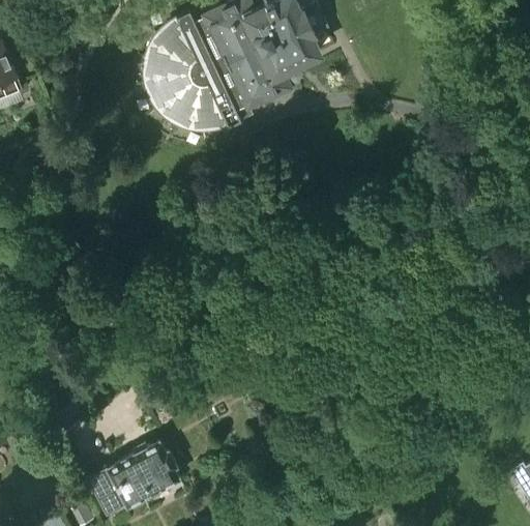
[(311,35),(327,27),(316,3),(300,11),(294,0),(276,0),(253,11),(246,0),(239,0),(198,20),(192,8),(177,15),(173,17),(170,19),(168,21),(165,23),(163,25),(160,27),(156,31),(154,34),(152,36),(150,39),(149,42),(148,46),(146,48),(145,51),(145,54),(144,57),(143,60),(143,63),(143,66),(143,70),(143,74),(143,77),(143,80),(144,83),(145,86),(145,89),(146,92),(148,95),(149,97),(150,100),(152,104),(154,106),(156,109),(158,111),(163,115),(165,118),(168,119),(173,123),(178,126),(181,127),(184,128),(187,129),(190,130),(197,132),(200,132),(206,132),(209,132),(212,132),(219,129),(225,128),(228,126),(243,120),(238,110),(288,86),(281,70),(319,52),(311,35)]
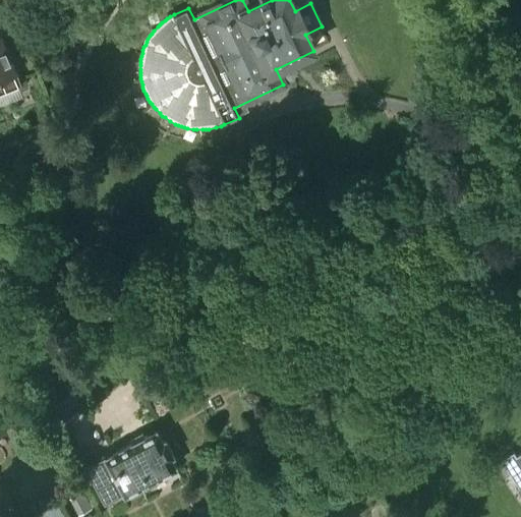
[(0,96),(20,88),(2,41),(0,41),(0,96)]
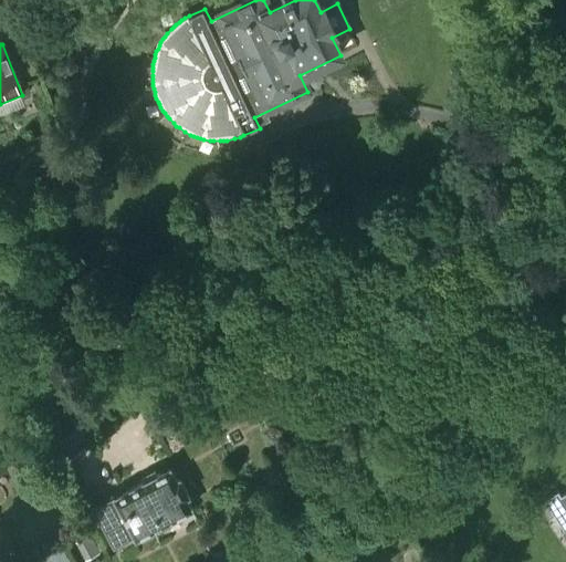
[(169,471),(93,511),(113,550),(134,539),(136,542),(191,512),(186,500),(189,499),(179,480),(176,482),(169,471)]
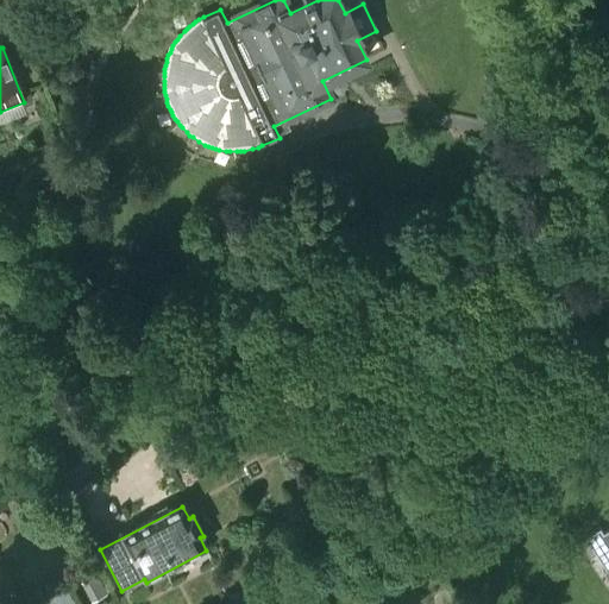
[(608,532),(603,536),(600,532),(584,541),(606,573),(608,570),(608,532)]
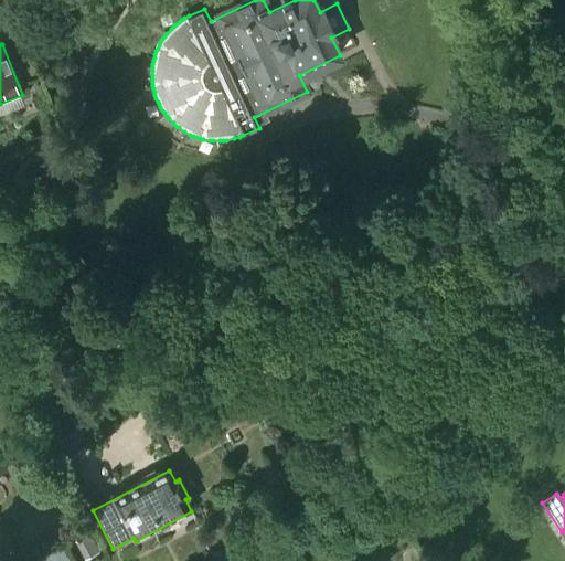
[(73,547),(80,560),(91,560),(99,556),(89,538),(73,547)]
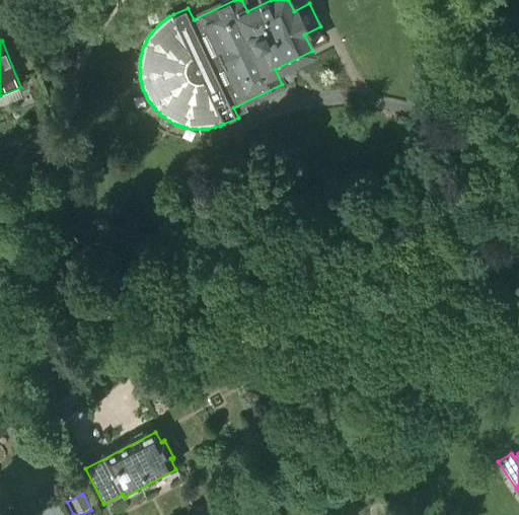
[(58,514),(53,506),(40,514),(58,514)]
